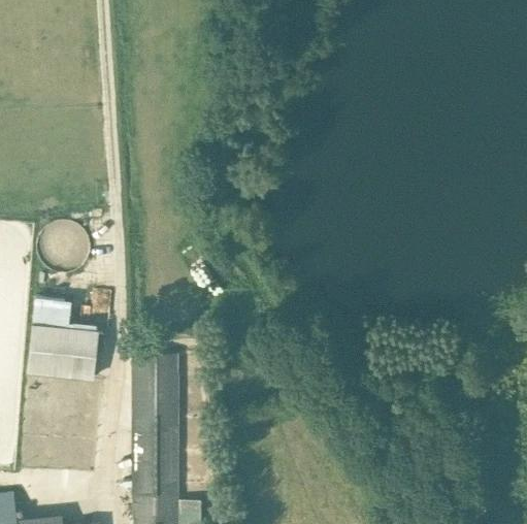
[(0,265),(35,264),(32,193),(0,194),(0,265)]
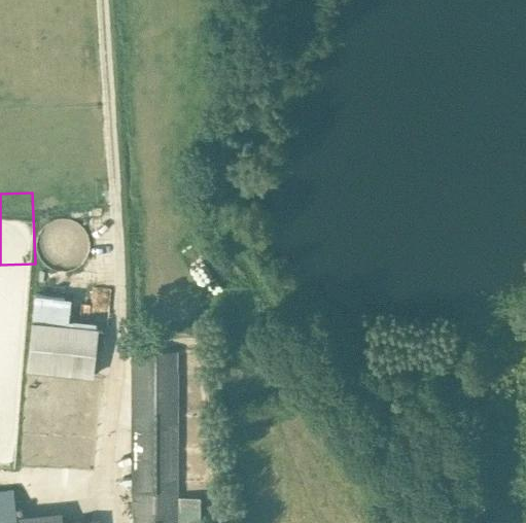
[(35,298),(27,373),(93,379),(98,329),(69,326),(71,302),(35,298)]
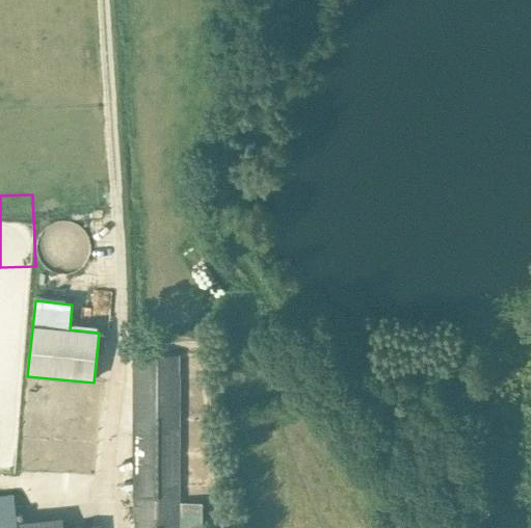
[(134,358),(134,436),(179,436),(180,358),(134,358)]
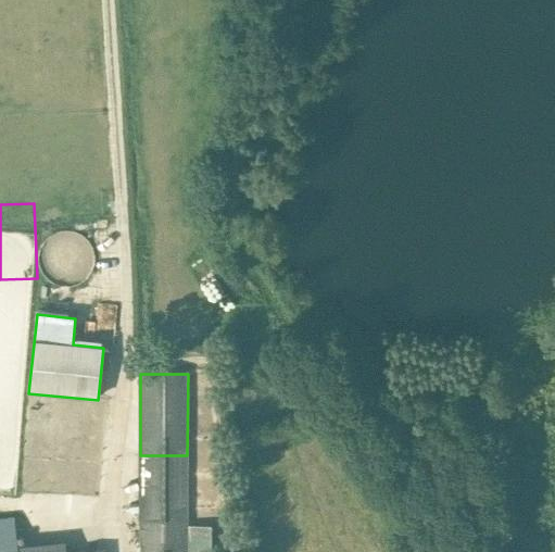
[(188,527),(187,455),(140,455),(139,551),(212,551),(212,527),(188,527)]
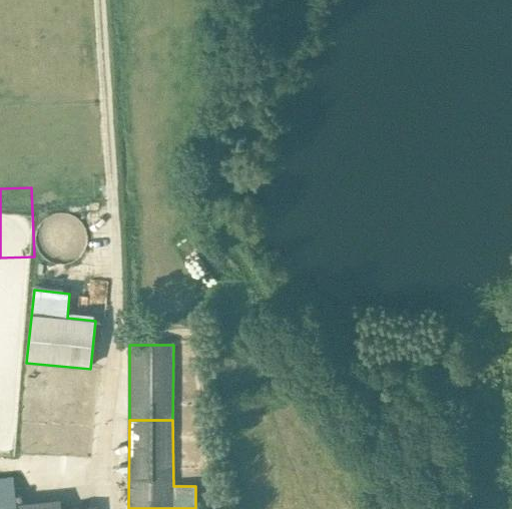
[(15,508),(15,506),(15,505),(12,480),(0,481),(0,508),(15,508)]
